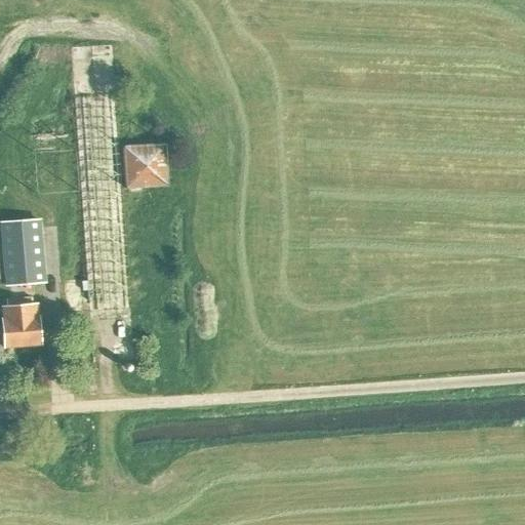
[(86,280),(64,282),(66,314),(129,309),(115,93),(73,96),(86,280)]
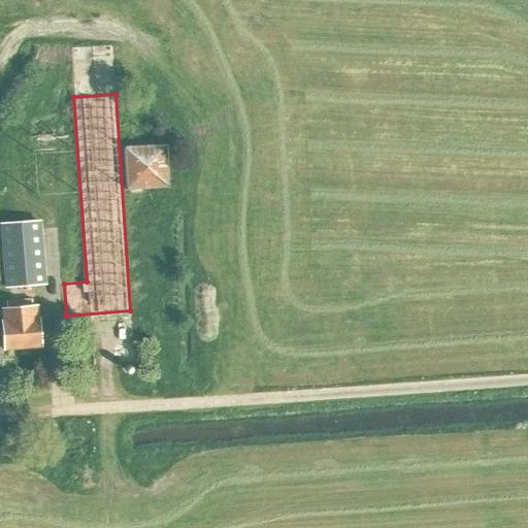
[(177,185),(175,140),(132,142),(134,187),(177,185)]
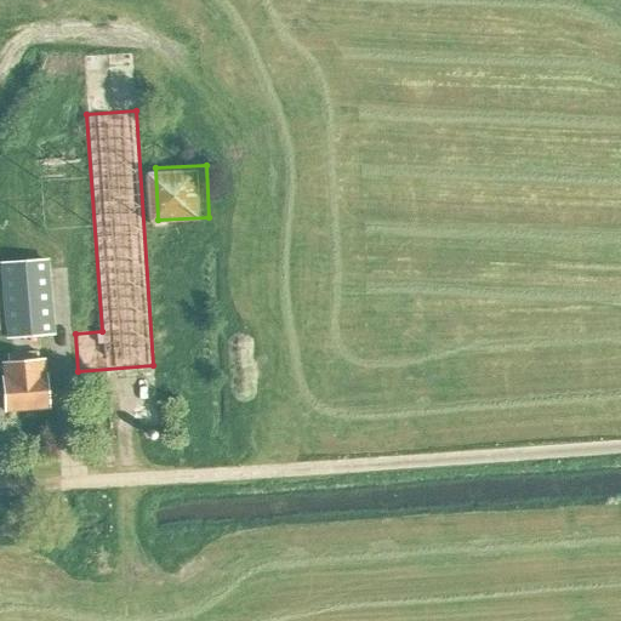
[(36,257),(0,260),(0,337),(50,334),(44,260),(36,261),(36,257)]
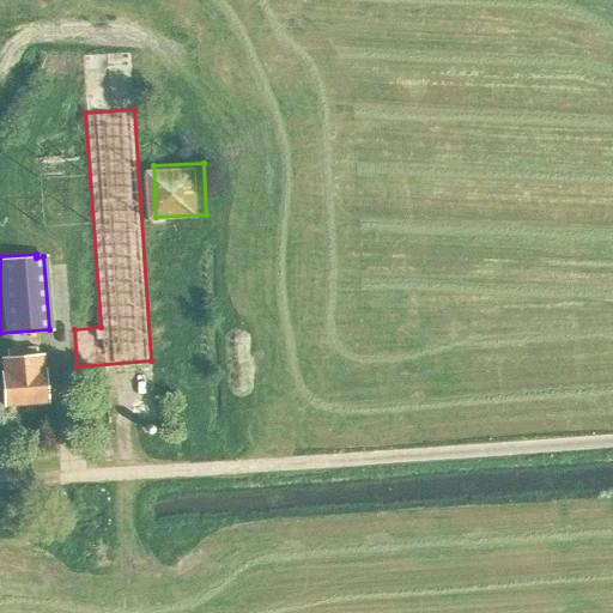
[(7,352),(7,357),(2,358),(4,372),(1,372),(4,406),(47,404),(44,369),(43,369),(42,354),(36,356),(36,349),(7,352)]
